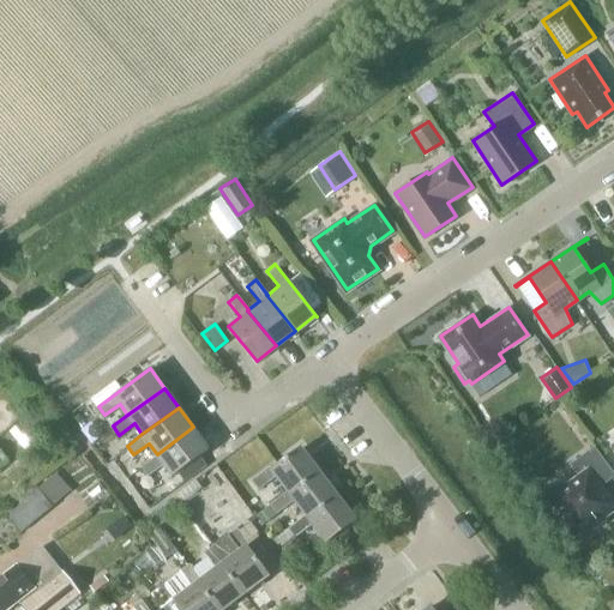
[(157,454),(142,465),(148,473),(163,463),(172,475),(178,470),(200,453),(209,447),(193,427),(157,454)]
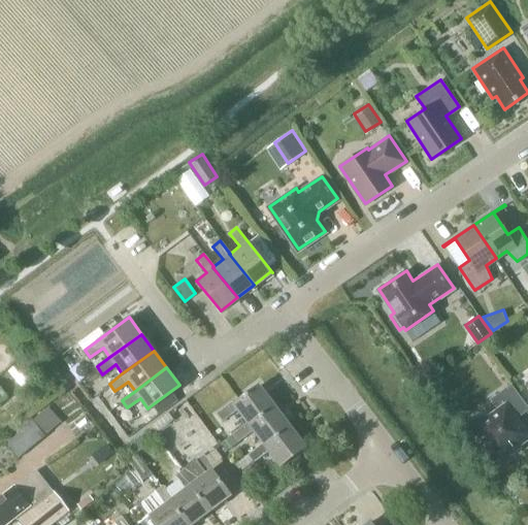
[(486,450),(497,464),(512,454),(509,451),(527,437),(527,431),(517,417),(527,408),(527,405),(510,383),(490,398),(498,408),(472,427),(488,448),(486,450)]
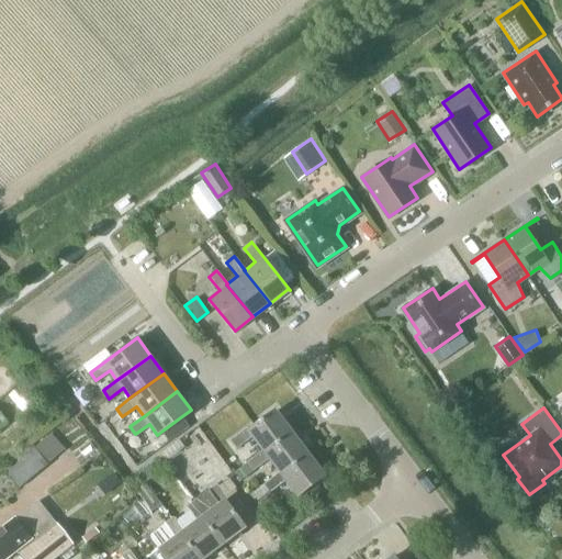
[(265,451),(293,431),(276,409),(249,428),(247,426),(231,438),(237,447),(253,435),(263,449),(265,451)]
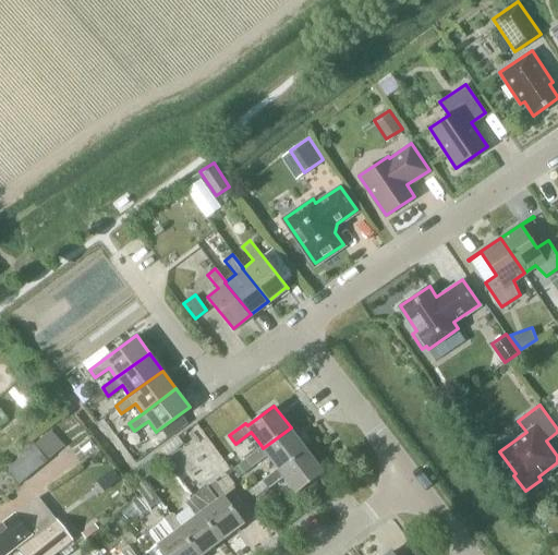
[(190,422),(182,412),(161,427),(169,437),(190,422)]
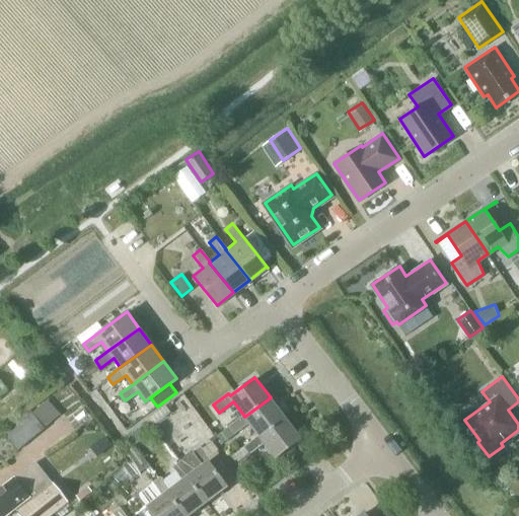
[(260,437),(285,418),(271,397),(244,417),(243,415),(228,426),(234,433),(248,422),(258,435),(260,437)]
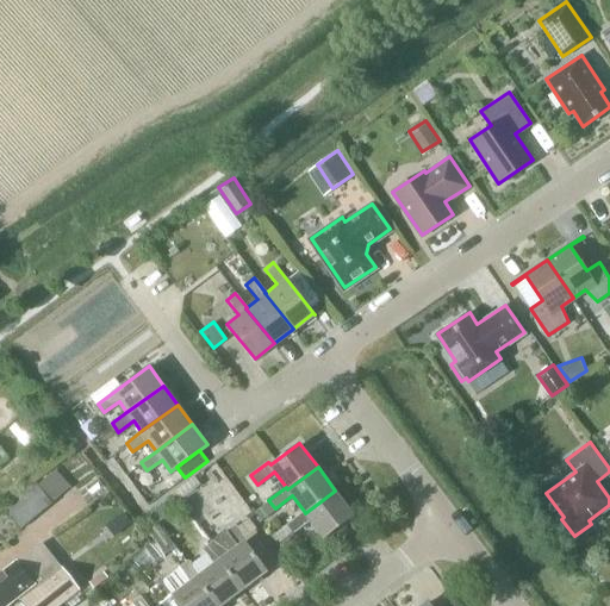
[(194,475),(175,491),(181,499),(201,483),(194,475)]
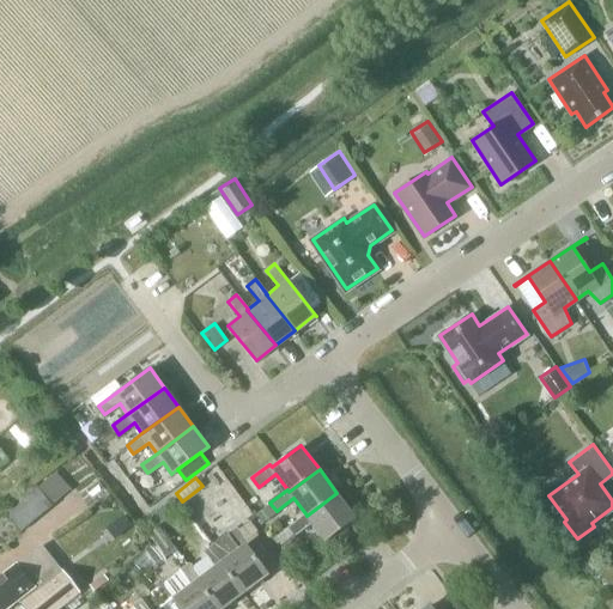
[(22,528),(53,501),(36,481),(5,507),(22,528)]
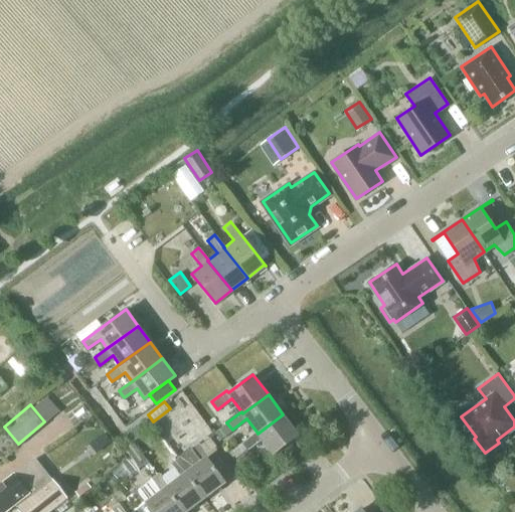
[(274,454),(299,435),(283,414),(258,434),(256,432),(242,442),(247,449),(262,439),(274,454)]
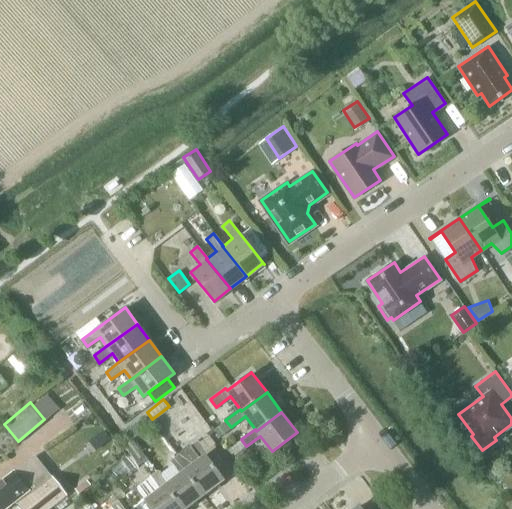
[(126,427),(132,436),(144,428),(137,419),(126,427)]
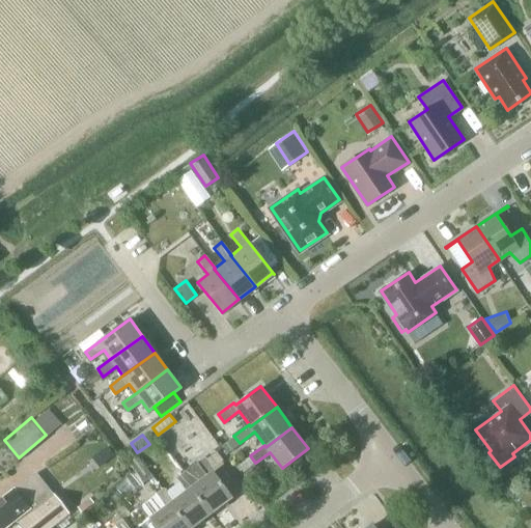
[(233,436),(221,445),(227,452),(240,443),(233,436)]
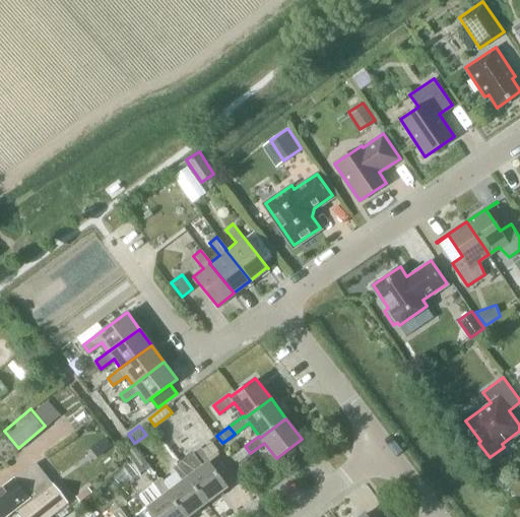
[(98,456),(112,445),(105,436),(90,447),(98,456)]
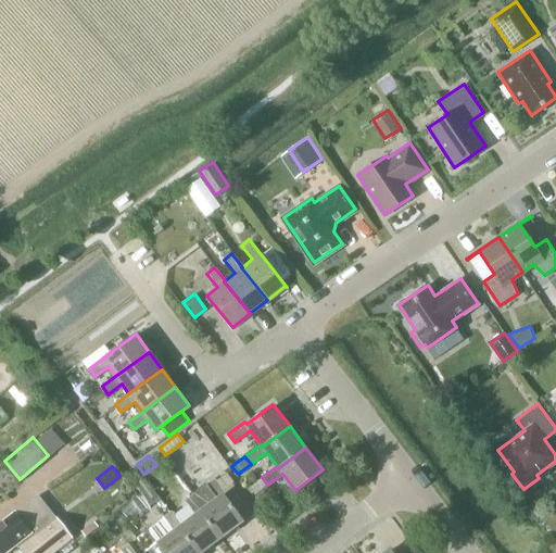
[(151,485),(140,472),(131,478),(142,491),(151,485)]
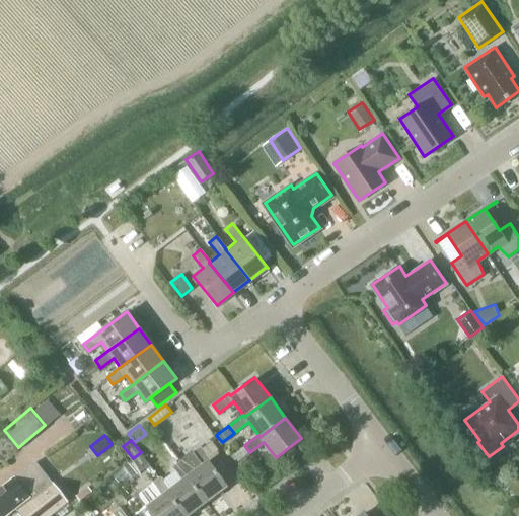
[(207,501),(227,486),(209,460),(211,458),(201,445),(194,450),(204,464),(191,473),(188,475),(207,501)]
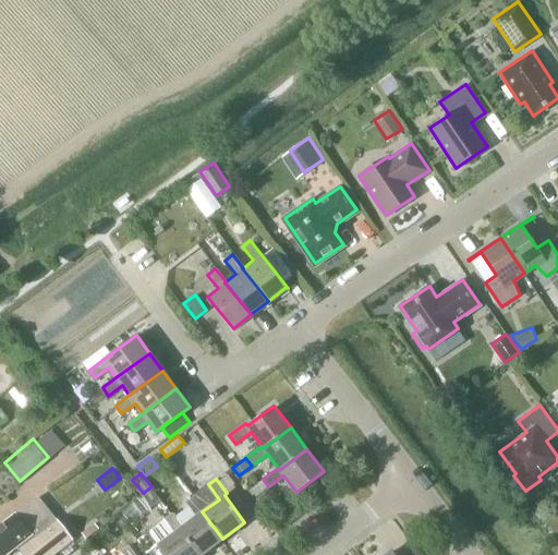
[(263,479),(249,490),(254,497),(268,486),(263,479)]
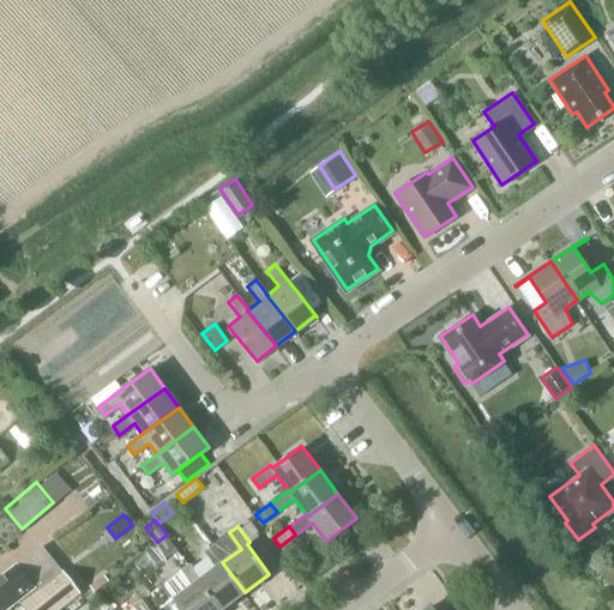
[(176,547),(167,535),(157,542),(150,548),(160,561),(176,547)]
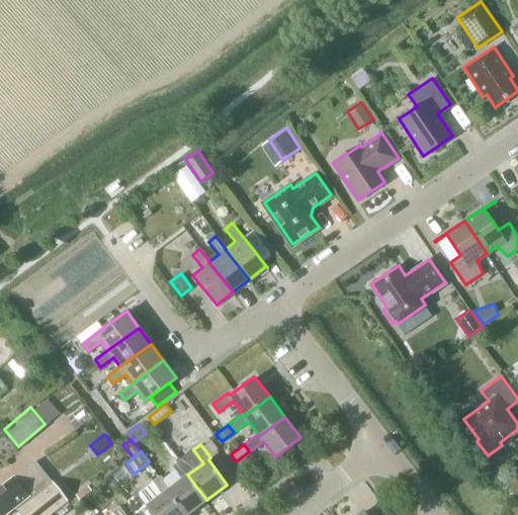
[(22,514),(47,514),(68,498),(53,480),(35,458),(13,476),(0,486),(0,514),(2,514),(15,506),(22,514)]
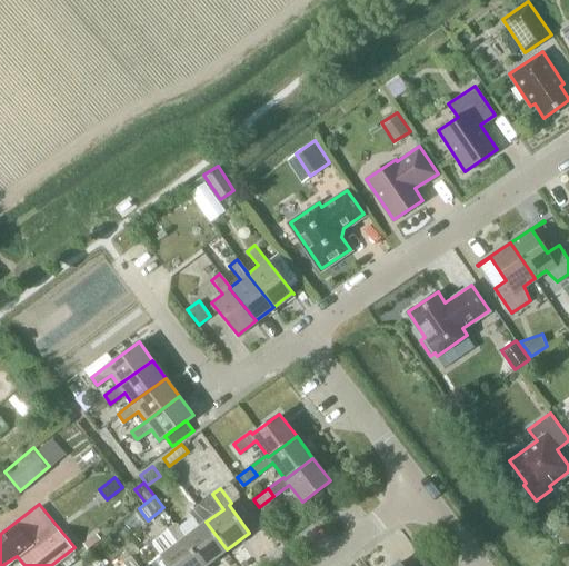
[(206,522),(209,519),(198,505),(190,510),(201,525),(187,536),(183,538),(203,565),(205,565),(227,549),(206,522)]
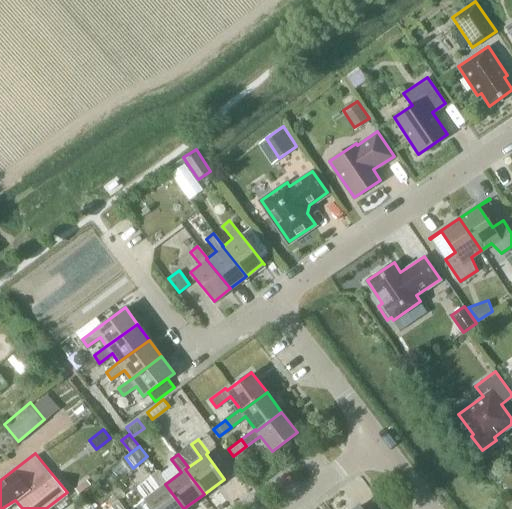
[(136,508),(183,508),(165,484),(168,482),(158,469),(151,474),(161,487),(145,499),(135,507),(136,508)]
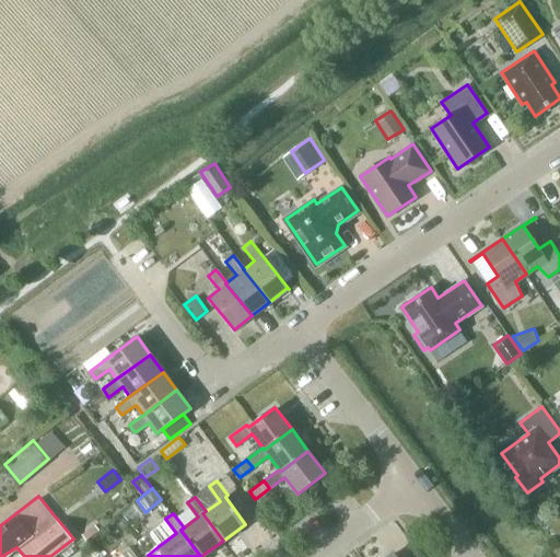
[(149,556),(148,555),(144,556),(137,556),(129,546),(121,552),(125,556),(149,556)]
